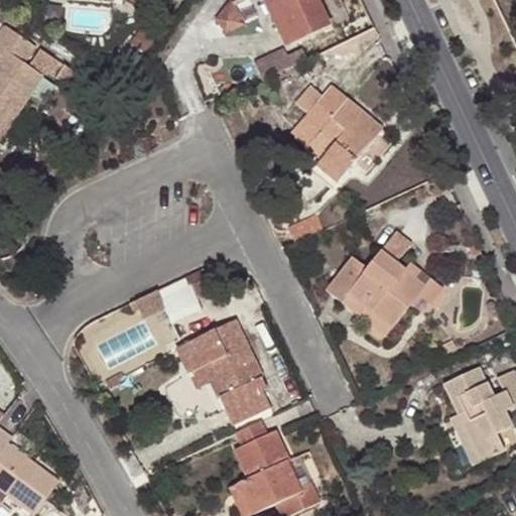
[(245,23),(230,0),(215,19),(225,33),(245,23)]
